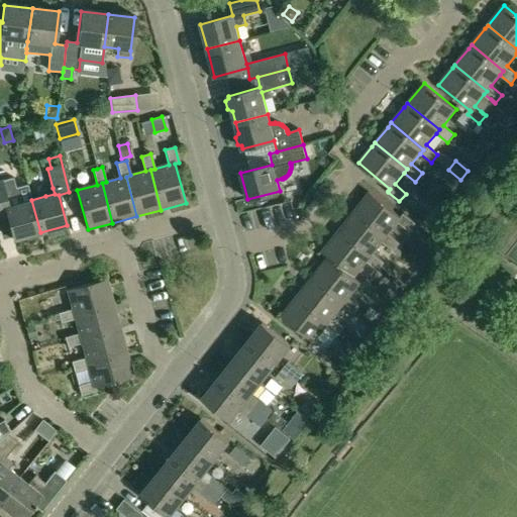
[(14,178),(0,181),(0,209),(5,208),(13,236),(13,239),(40,232),(31,200),(27,185),(16,188),(14,178)]
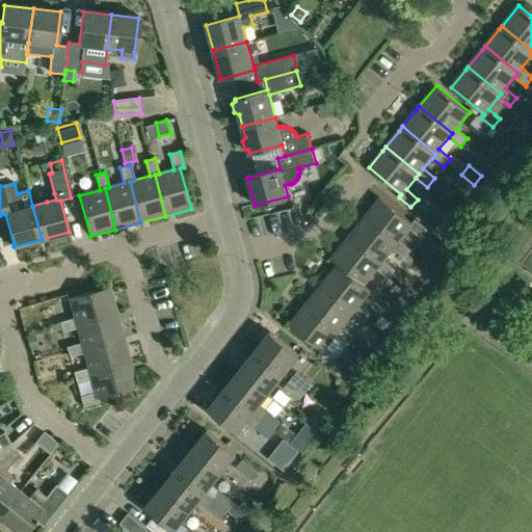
[(380,197),(365,218),(397,244),(400,241),(409,229),(422,238),(428,230),(415,219),(413,223),(380,197)]
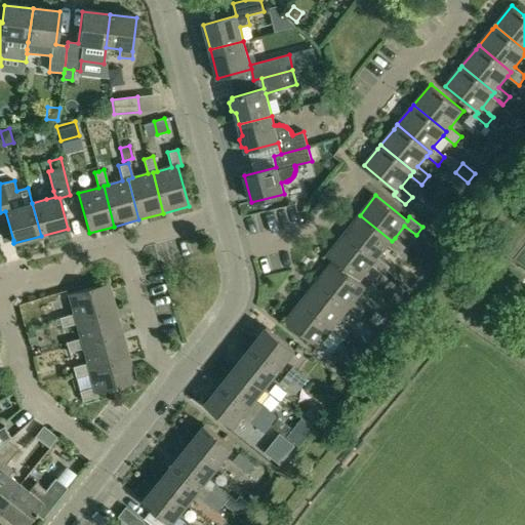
[(360,215),(344,236),(376,261),(379,257),(389,246),(401,255),(407,247),(395,238),(392,241),(360,215)]
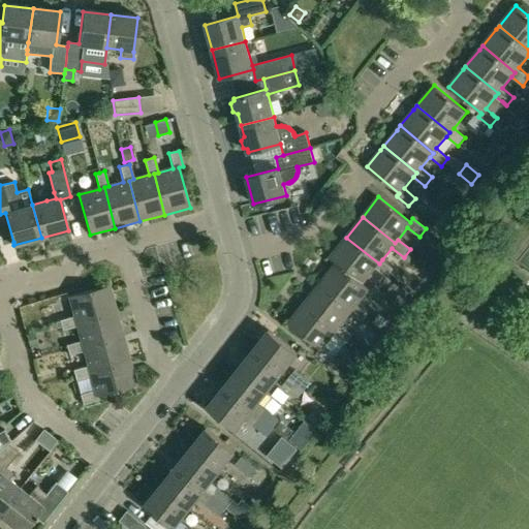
[(346,238),(330,258),(337,263),(364,283),(376,269),(387,278),(394,270),(382,259),(379,263),(346,238)]
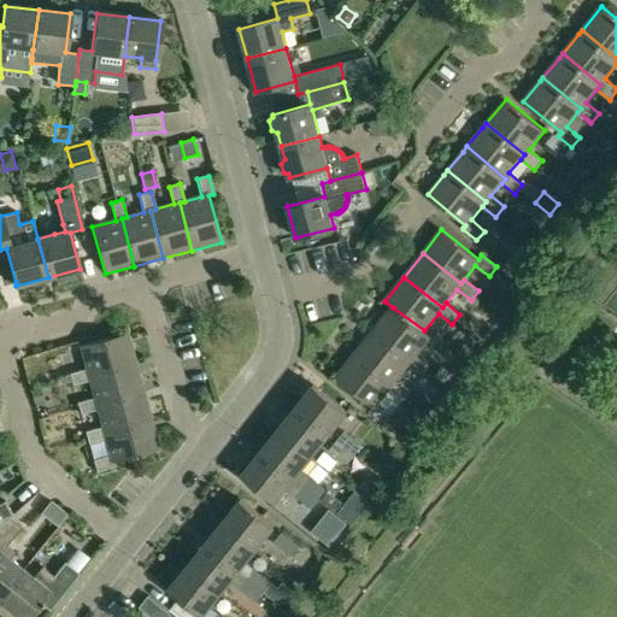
[(393,307),(374,331),(412,362),(409,365),(423,376),(430,366),(417,356),(432,336),(424,330),(393,307)]
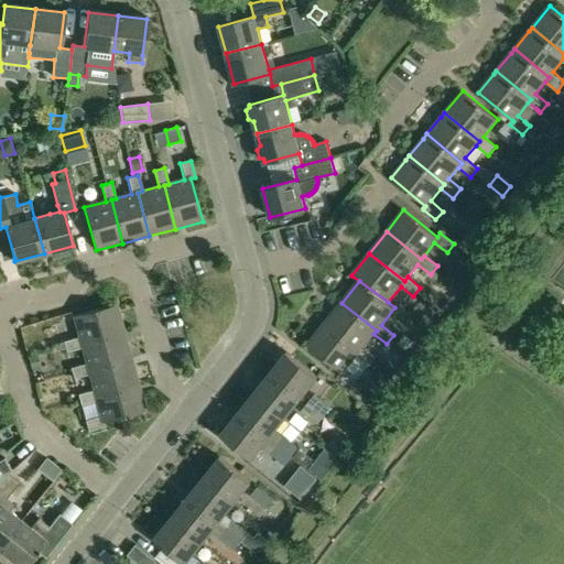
[(339,306),(325,324),(360,353),(357,356),(369,366),(377,357),(364,347),(373,334),(377,331),(342,303),(339,306)]
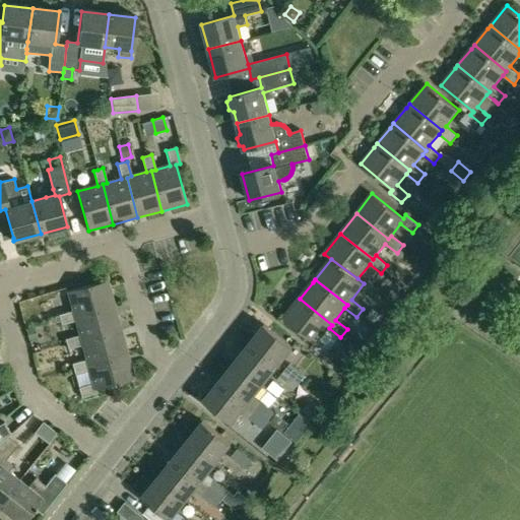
[(72,312),(58,316),(61,326),(75,322),(74,317),(114,306),(107,281),(67,291),(72,312)]
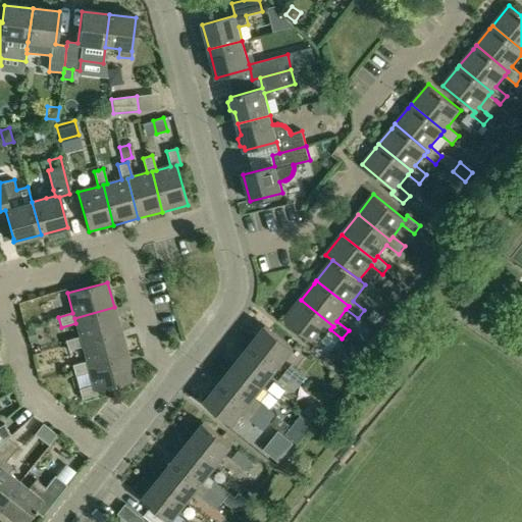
[(298,304),(284,320),(316,346),(314,349),(326,359),(332,351),(321,342),(330,329),(333,326),(301,300),(298,304)]
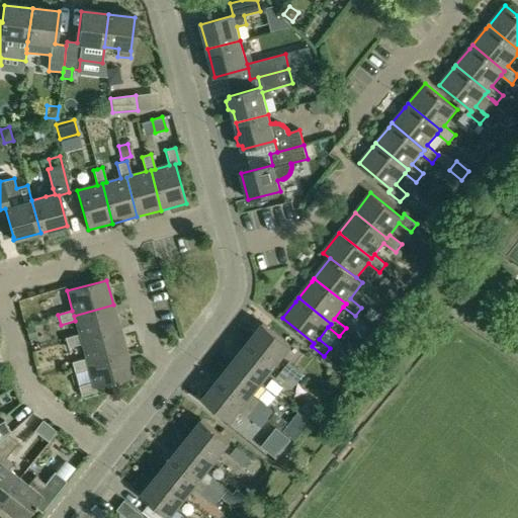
[(79,334),(64,338),(67,348),(82,344),(81,339),(119,329),(113,305),(74,316),(75,321),(79,334)]
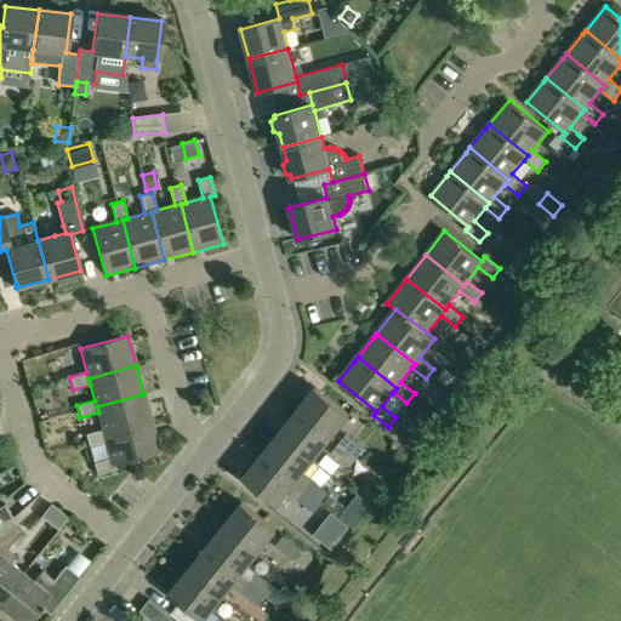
[(445,368),(437,379),(446,386),(455,375),(445,368)]
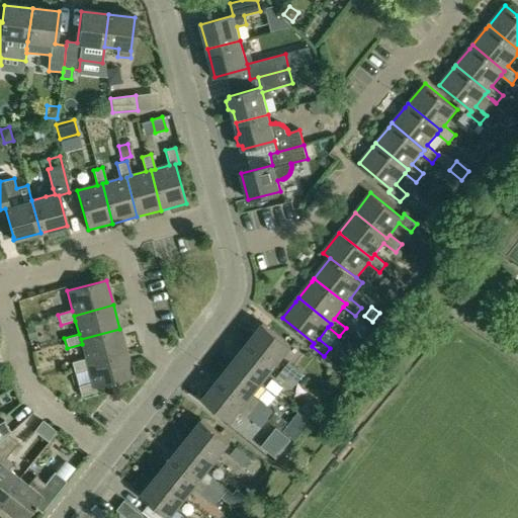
[(264,324),(249,342),(276,364),(291,346),(264,324)]
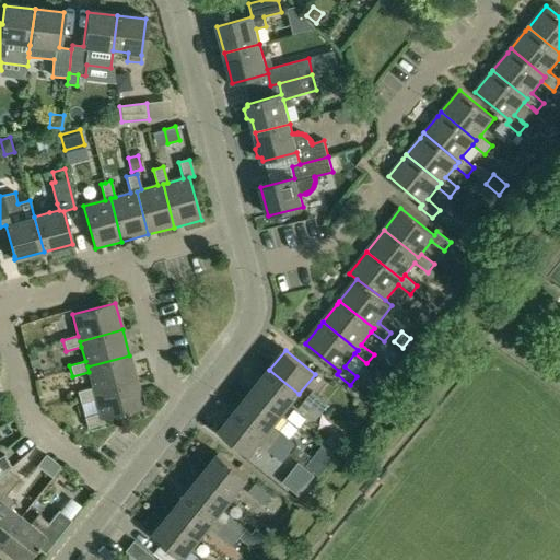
[(37,353),(28,356),(32,368),(41,365),(37,353)]
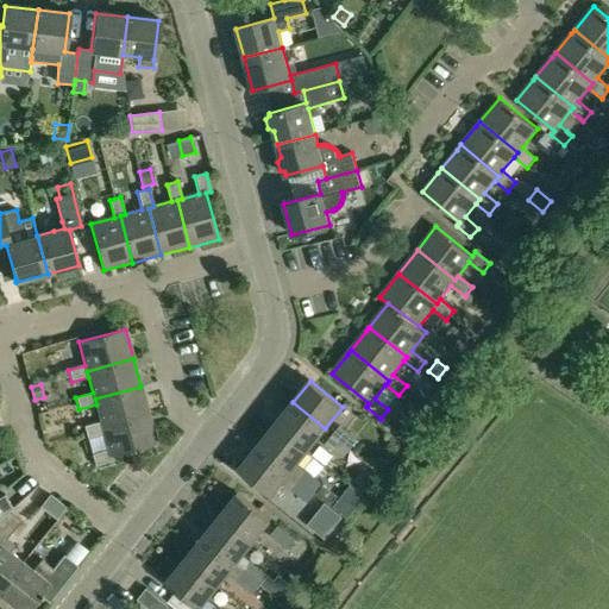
[(101,422),(83,427),(87,438),(105,433),(102,427),(149,414),(140,387),(95,399),(96,405),(101,422)]
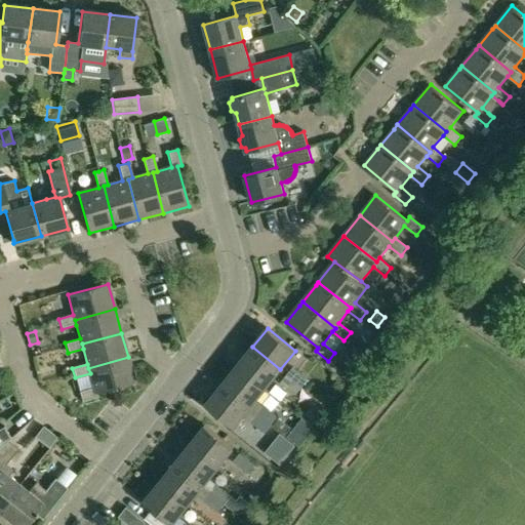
[(252,347),(237,366),(265,390),(280,369),(252,347)]
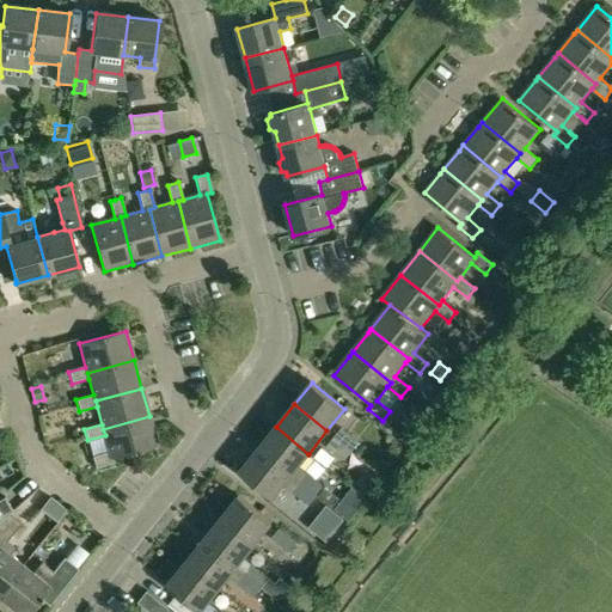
[(398,421),(408,429),(414,422),(404,415),(398,421)]
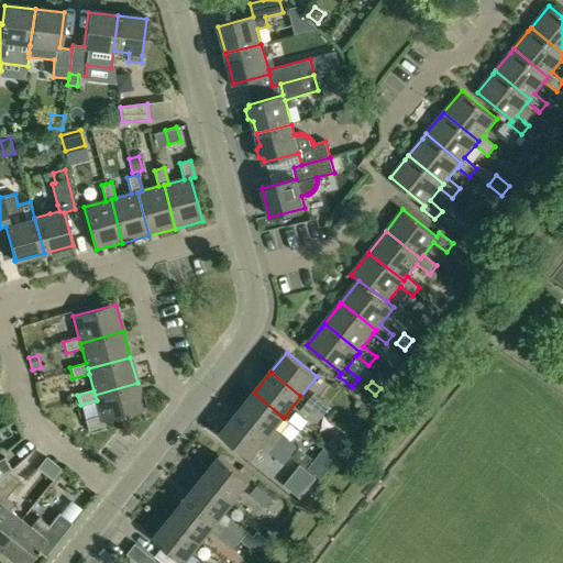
[(101,416),(85,420),(88,431),(103,427),(102,421),(145,410),(138,383),(95,395),(97,400),(101,416)]
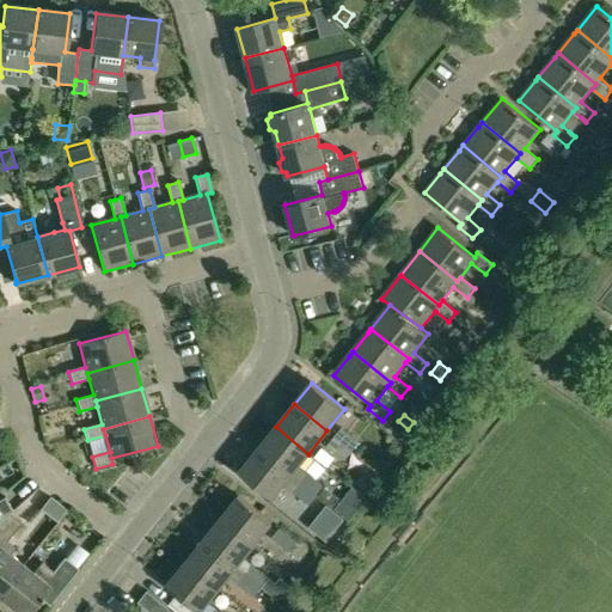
[(276,427),(258,450),(291,476),(308,454),(276,427)]
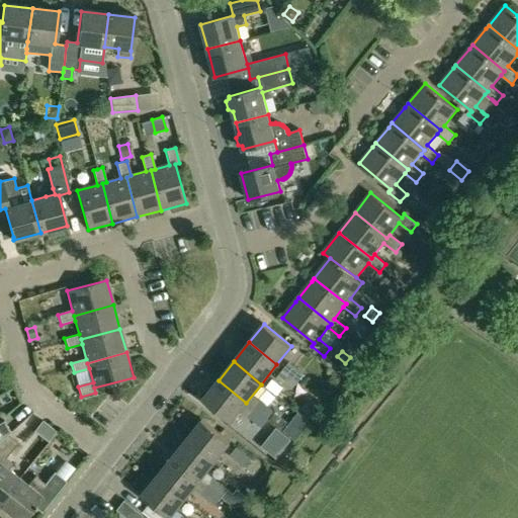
[(288,362),(283,369),(298,381),(305,374),(288,362)]
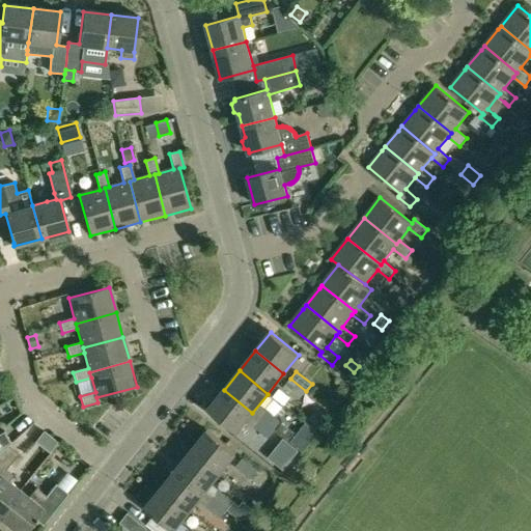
[(290,379),(283,388),(299,400),(306,391),(290,379)]
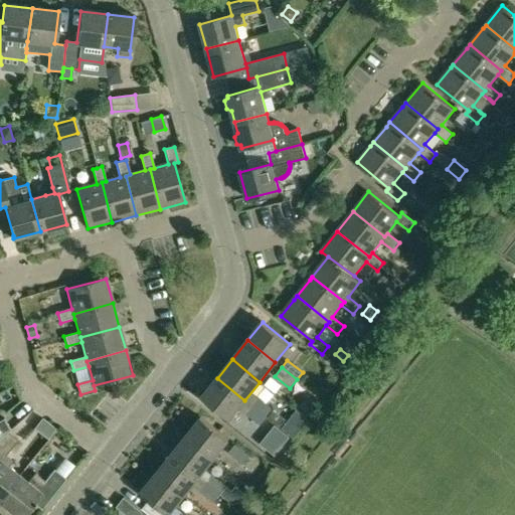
[(217,378),(202,397),(229,419),(244,400),(217,378)]
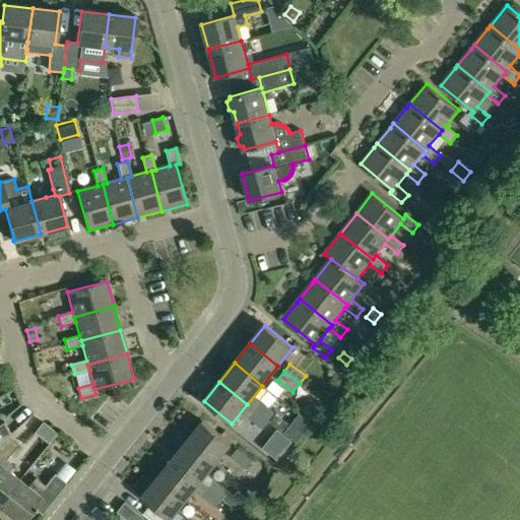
[(260,401),(254,409),(269,421),(275,413),(260,401)]
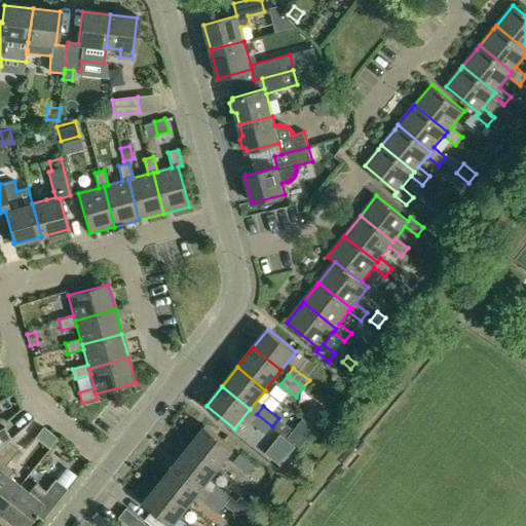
[(257,414),(251,422),(266,435),(272,426),(257,414)]
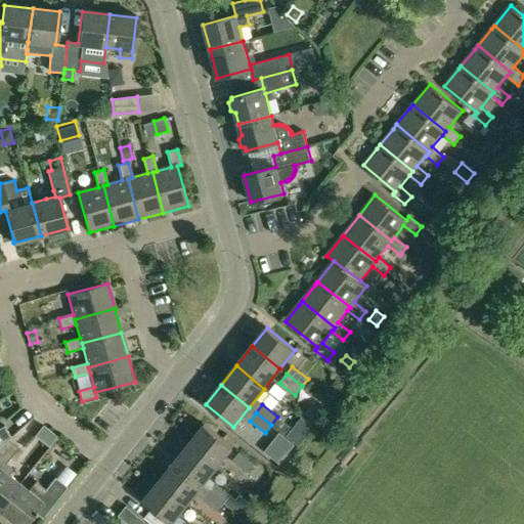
[(205,424),(189,444),(218,467),(233,447),(205,424)]
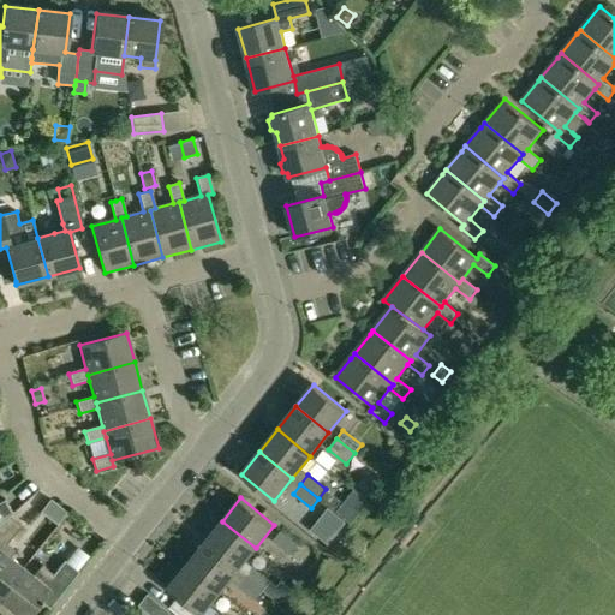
[(0,523),(9,517),(13,513),(5,500),(0,502),(0,523)]
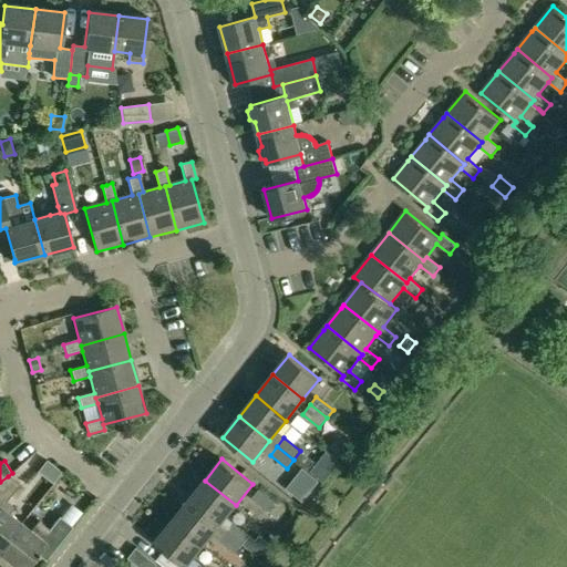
[(0,482),(0,550),(22,524),(1,508),(20,485),(8,476),(0,482)]
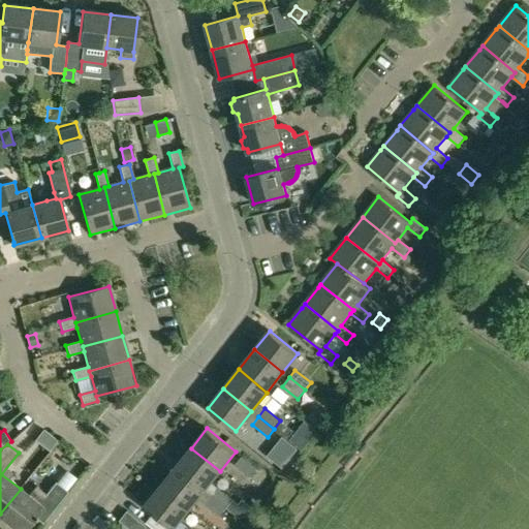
[(191,448),(176,467),(205,490),(207,487),(211,483),(220,471),(191,448)]
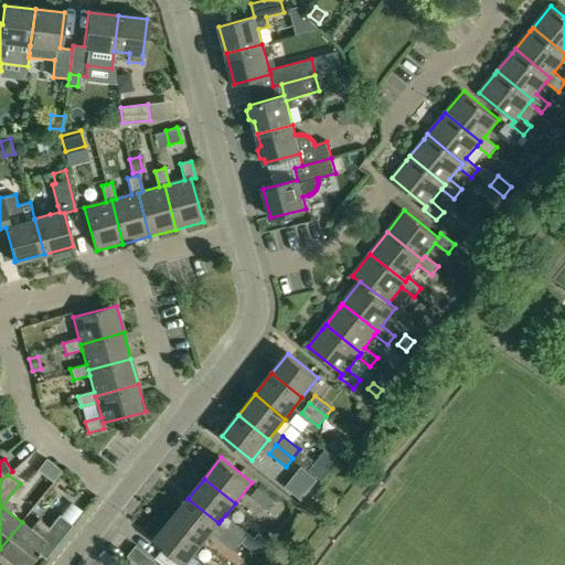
[(258,488),(252,497),(267,510),(275,501),(258,488)]
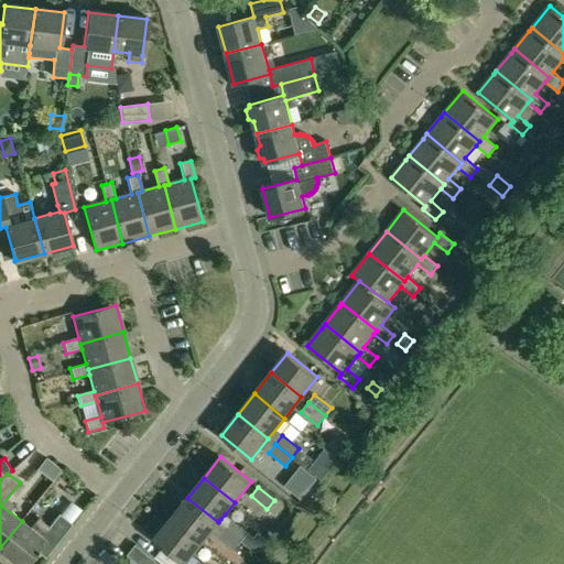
[(187,498),(171,519),(202,543),(212,531),(218,522),(187,498)]
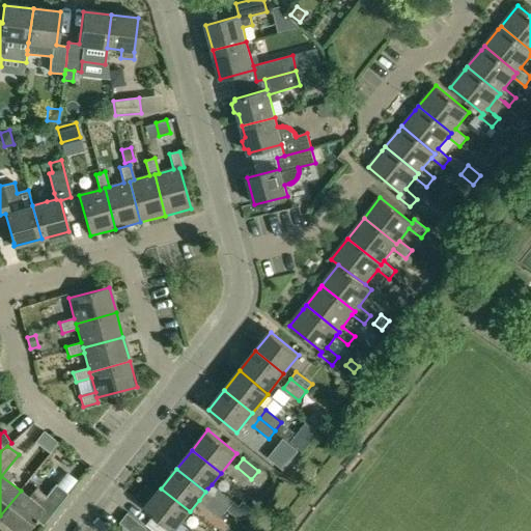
[(21,491),(0,515),(0,518),(16,530),(23,530),(34,519),(43,526),(68,494),(56,484),(47,497),(36,488),(28,497),(21,491)]
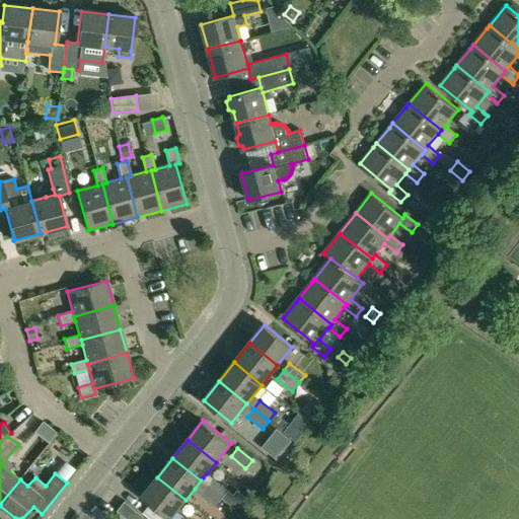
[(157,477),(142,497),(170,518),(176,511),(186,500),(157,477)]
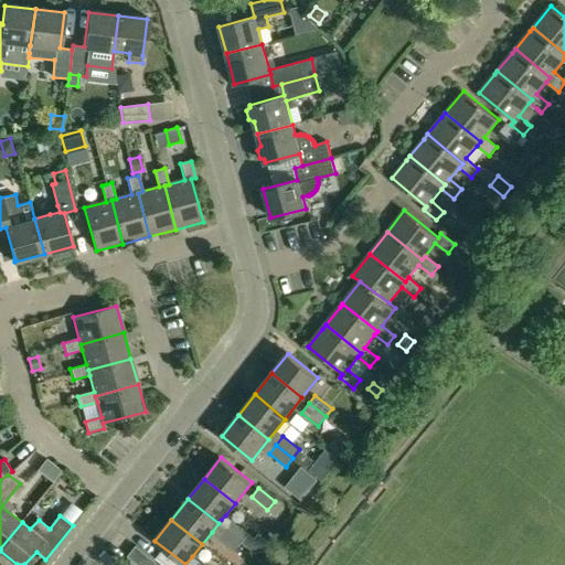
[(233,521),(226,530),(242,543),(249,534),(233,521)]
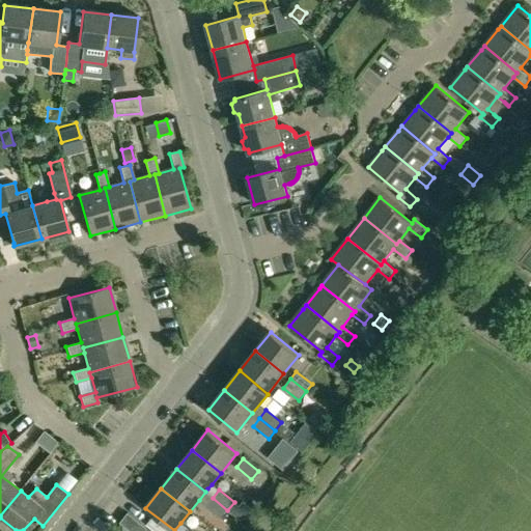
[(213,498),(206,506),(221,518),(227,510),(213,498)]
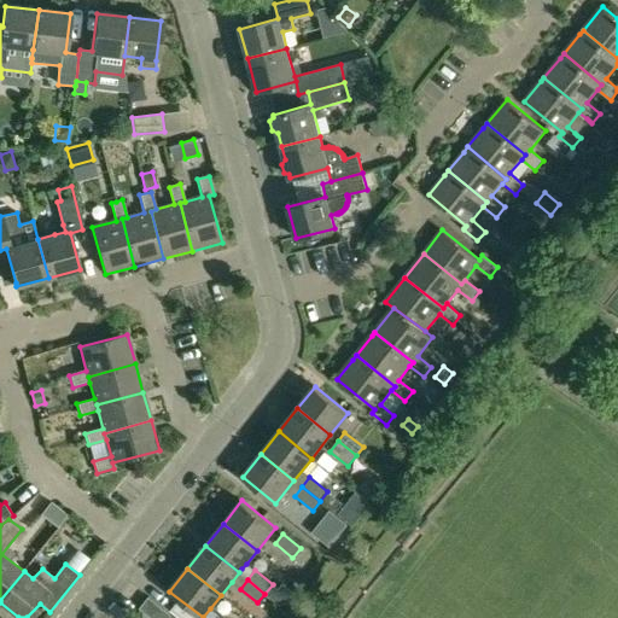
[(149,598),(140,608),(151,617),(169,617),(172,616),(149,598)]
